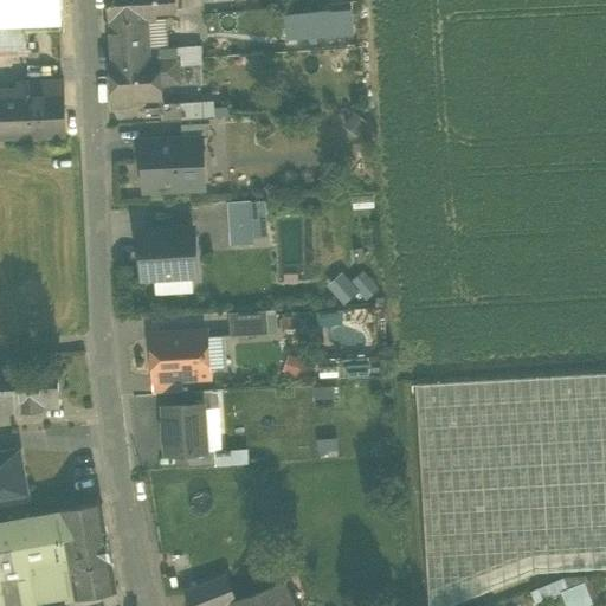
[(0,0),(0,50),(13,50),(12,20),(15,20),(60,19),(59,0),(0,0)]
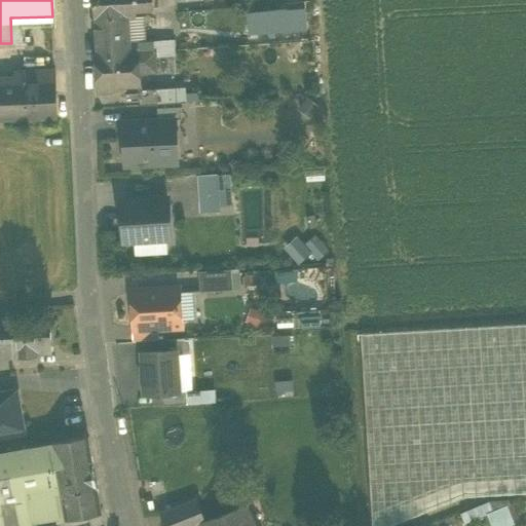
[(135,15),(134,2),(118,2),(117,0),(92,0),(95,17),(97,17),(128,15),(135,15)]
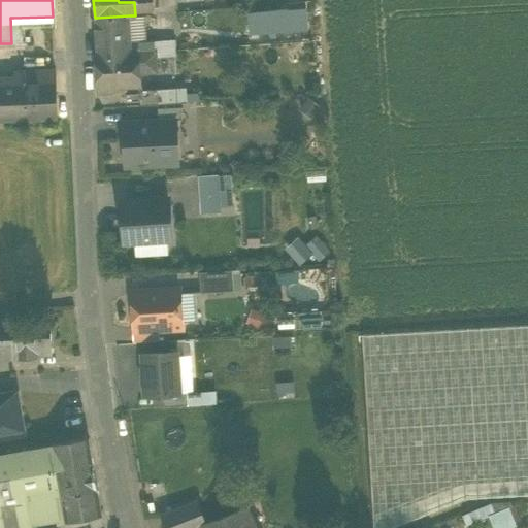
[(153,0),(118,0),(119,2),(134,2),(139,1),(140,9),(154,8),(153,0)]
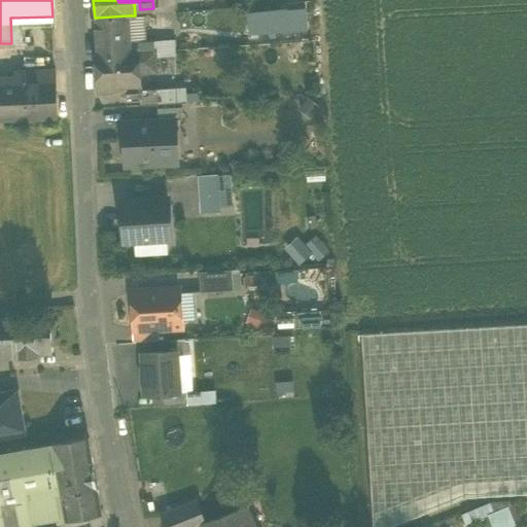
[(249,13),(250,35),(307,31),(305,9),(249,13)]
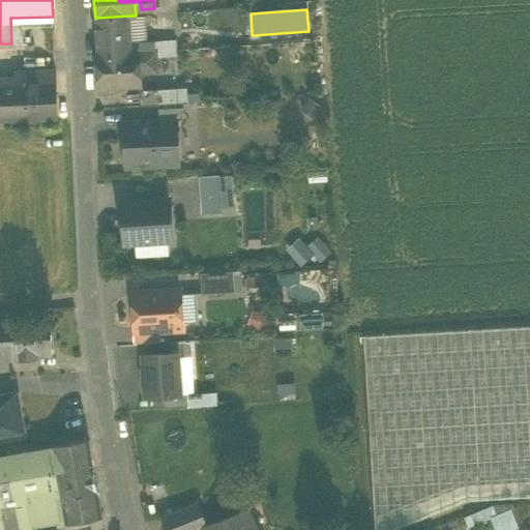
[(131,46),(129,16),(97,18),(100,55),(138,52),(138,50),(138,45),(131,46)]
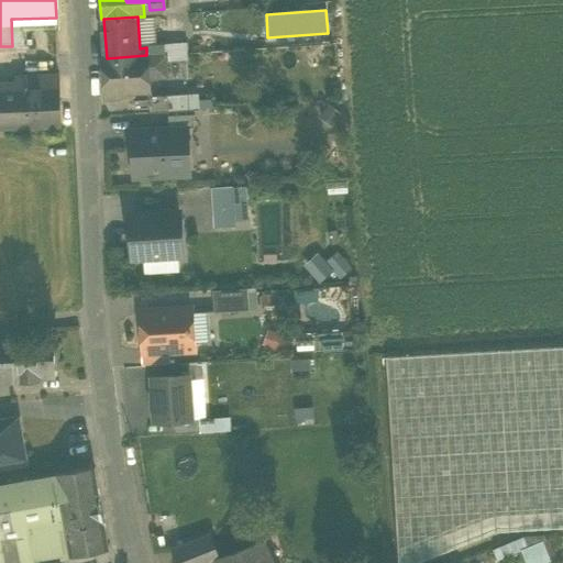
[(165,54),(146,55),(107,58),(103,59),(106,94),(119,92),(150,89),(148,77),(166,76),(166,62),(165,62),(165,54)]
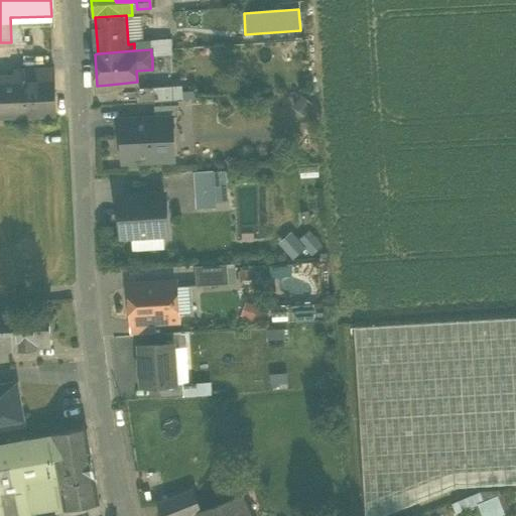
[(0,83),(0,118),(55,116),(53,67),(51,67),(51,69),(14,70),(14,83),(0,83)]
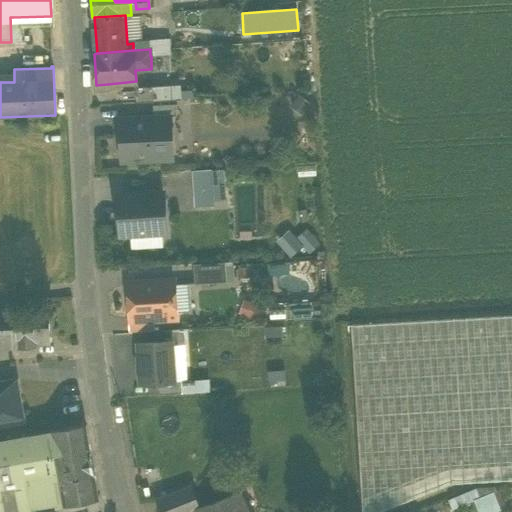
[(135,88),(137,102),(173,100),(172,85),(135,88)]
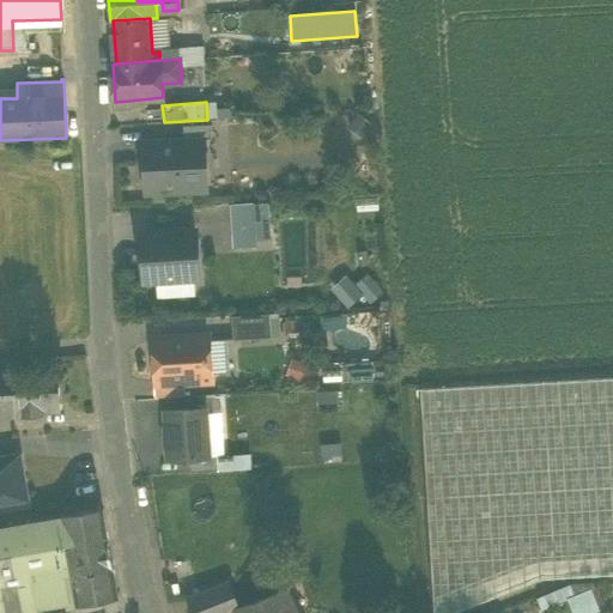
[(182,126),(183,140),(205,139),(212,139),(211,125),(182,126)]
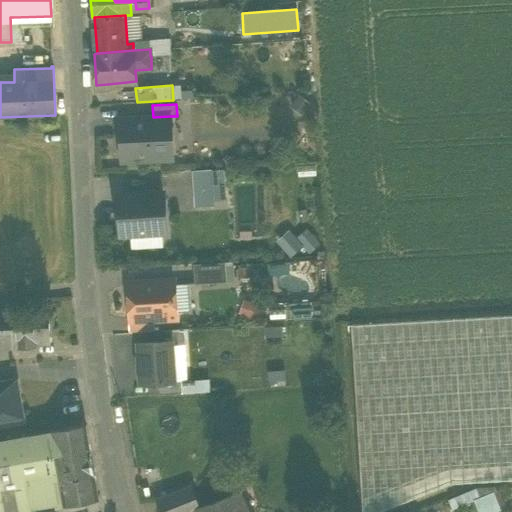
[(173,159),(171,116),(153,117),(119,119),(121,161),(173,159)]
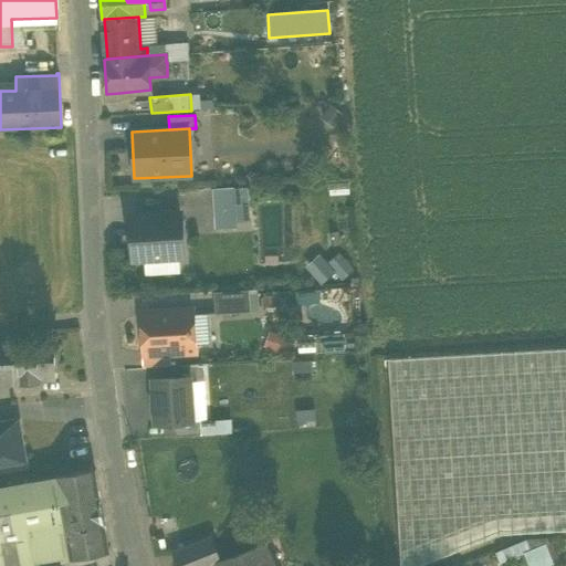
[(248,187),(211,189),(213,216),(236,213),(236,221),(250,220),(248,187)]
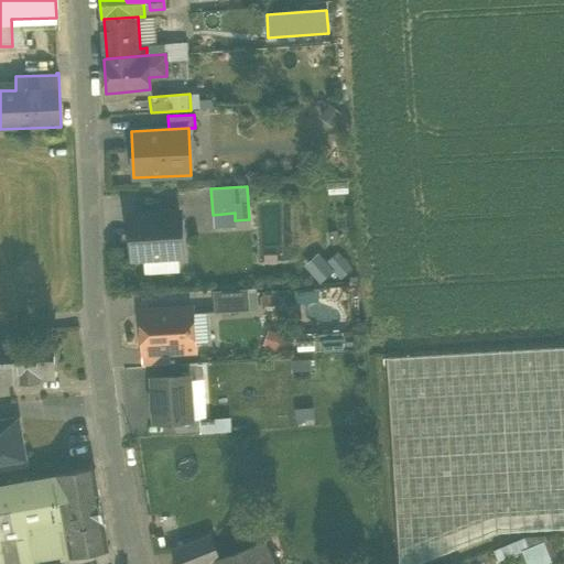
[(131,215),(133,259),(152,258),(179,256),(183,256),(180,212),(131,215)]
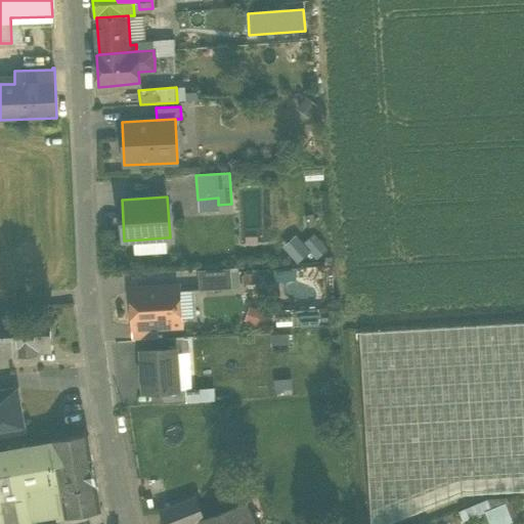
[(0,221),(1,221),(14,220),(14,208),(0,209),(0,221)]
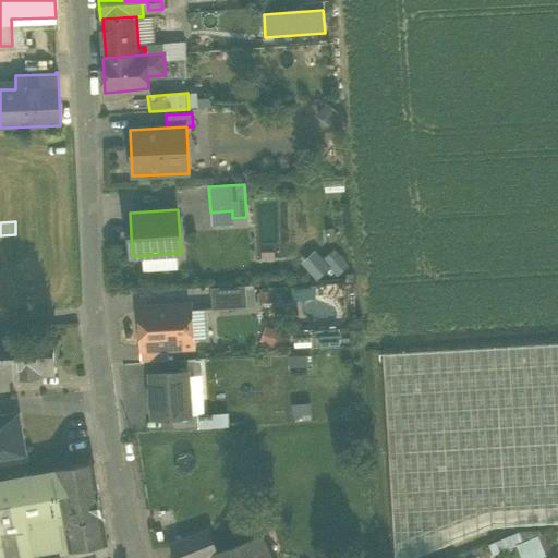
[(4,293),(19,293),(50,291),(48,233),(15,234),(1,235),(4,293)]
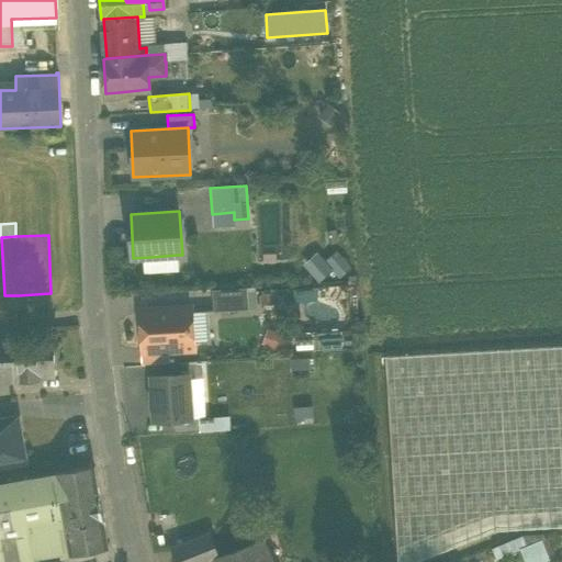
[(334,270),(341,278),(352,267),(338,250),(326,260),(318,251),(304,263),(319,282),(334,270)]
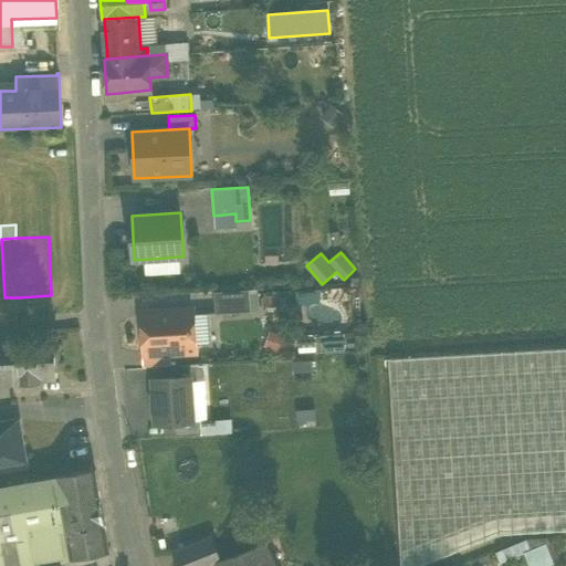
[(154,275),(180,273),(179,257),(153,259),(154,275)]
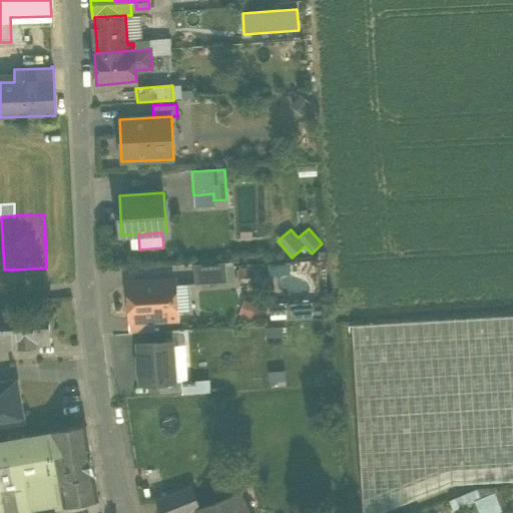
[(193,266),(195,285),(227,283),(225,264),(193,266)]
